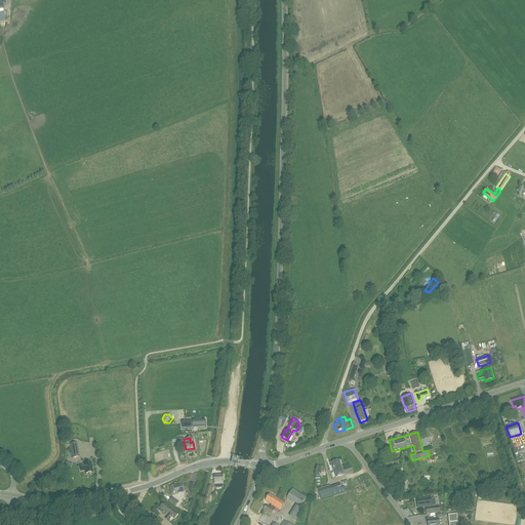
[(79,457),(77,443),(70,444),(72,458),(79,457)]
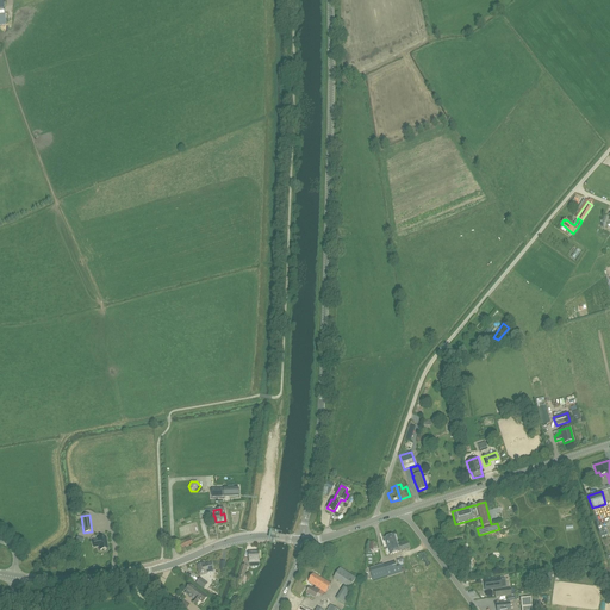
[(409,541),(398,545),(394,535),(385,537),(390,554),(399,552),(410,548),(409,541)]
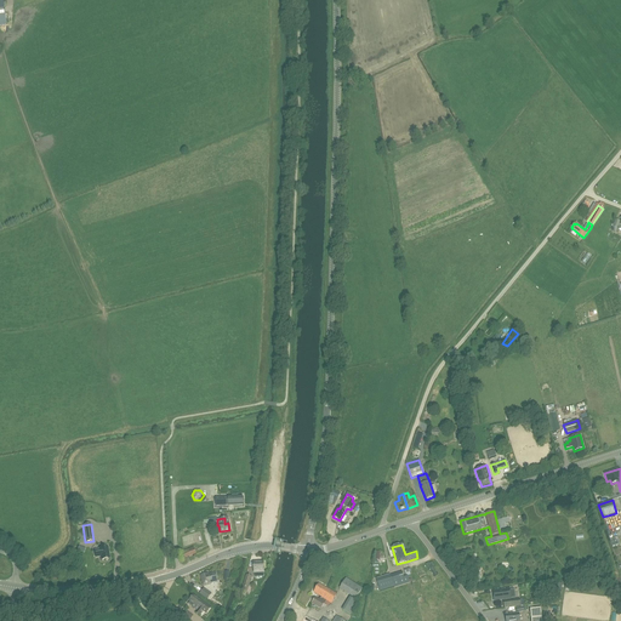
[(101,560),(109,559),(108,547),(98,548),(98,550),(95,550),(96,558),(101,557),(101,560)]
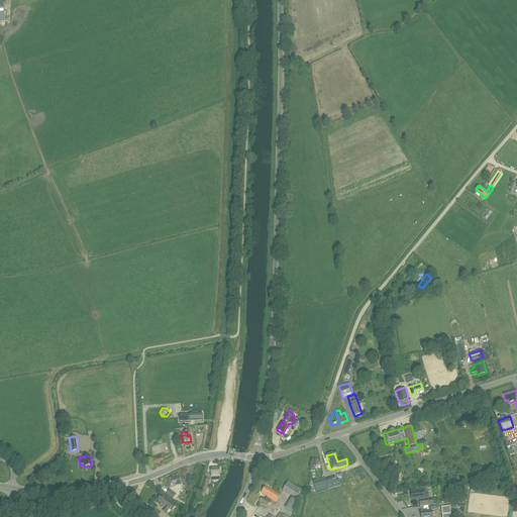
[(162,455),(151,459),(153,466),(164,460),(163,459),(169,457),(168,455),(163,458),(162,455)]
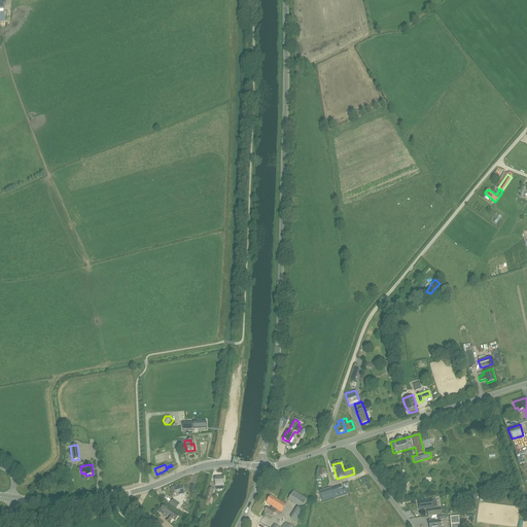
[(367,476),(365,478),(371,488),(374,487),(367,476)]
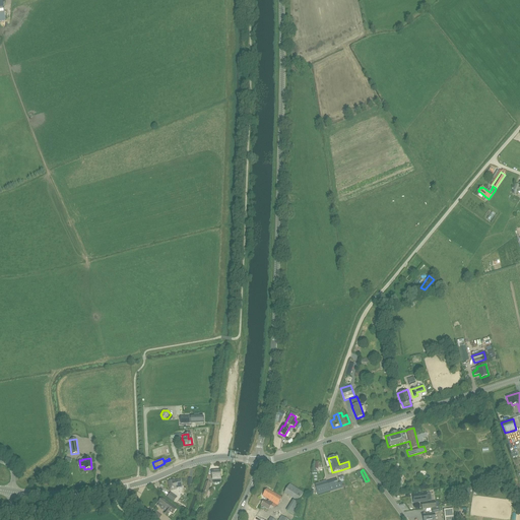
[(212,471),(212,479),(221,479),(220,470),(212,471)]
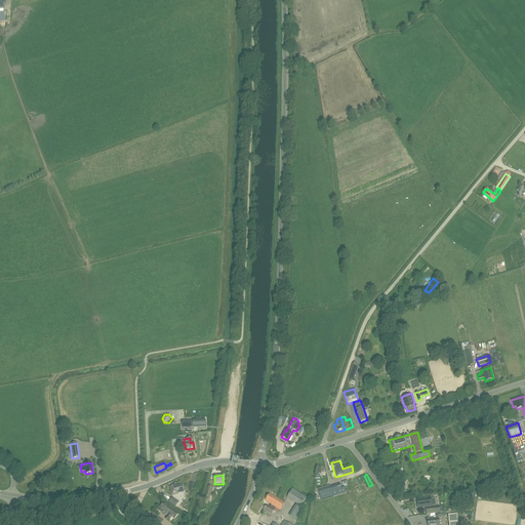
[(347,492),(345,487),(341,488),(339,482),(318,489),(321,500),(347,492)]
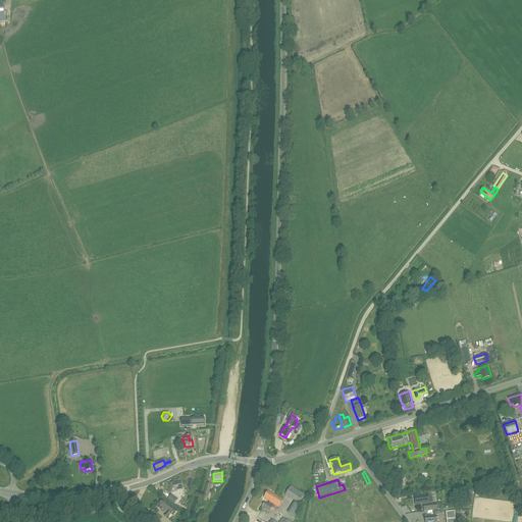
[(175,482),(168,483),(171,492),(177,491),(176,490),(184,488),(181,481),(175,482)]
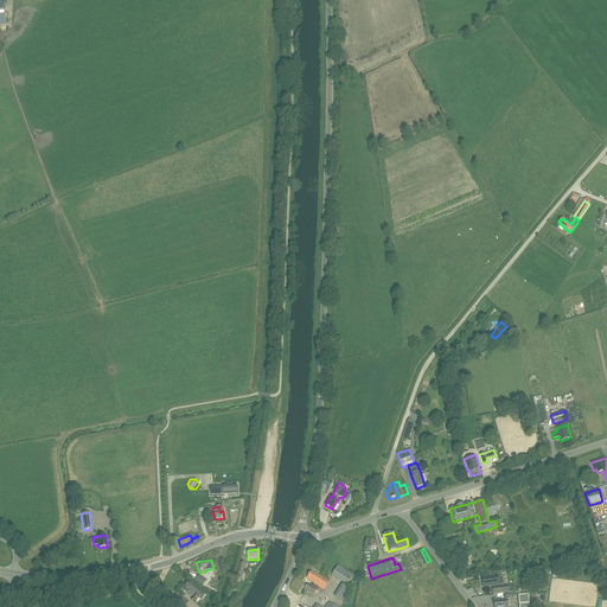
[(236,577),(242,579),(247,563),(241,562),(236,577)]
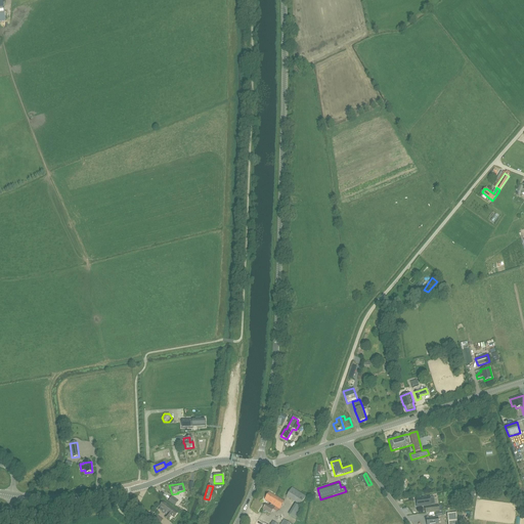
[(288,494),(302,504),(307,493),(294,485),(288,494)]
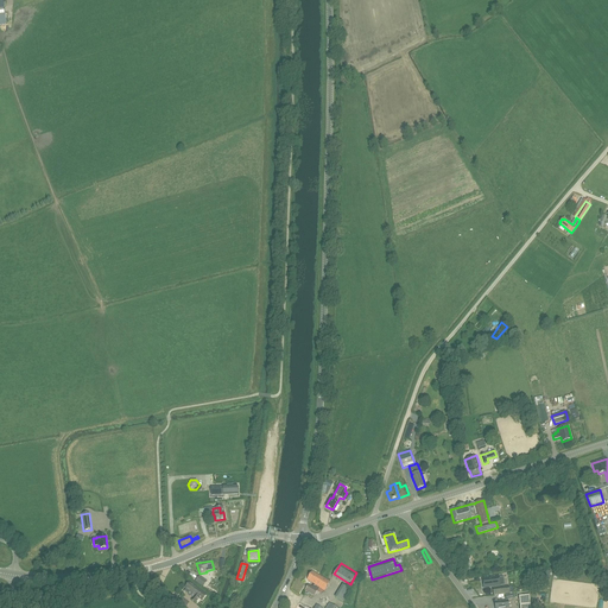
[(317,590),(320,588),(324,591),(330,582),(321,576),(320,576),(312,571),(308,581),(314,584),(311,587),(309,584),(305,590),(314,596),(318,590),(317,590)]
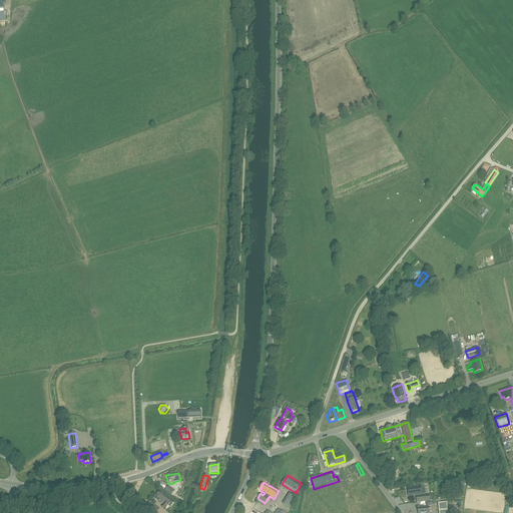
[(164,491),(171,496),(175,490),(168,486),(164,491)]
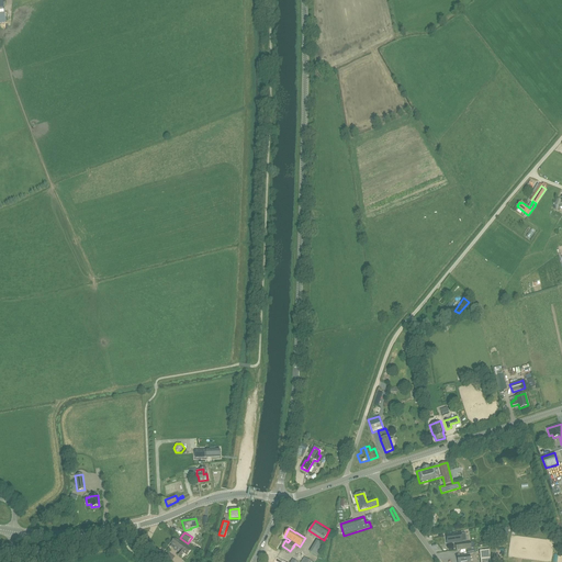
[(447,544),(462,542),(461,534),(446,536),(447,544)]
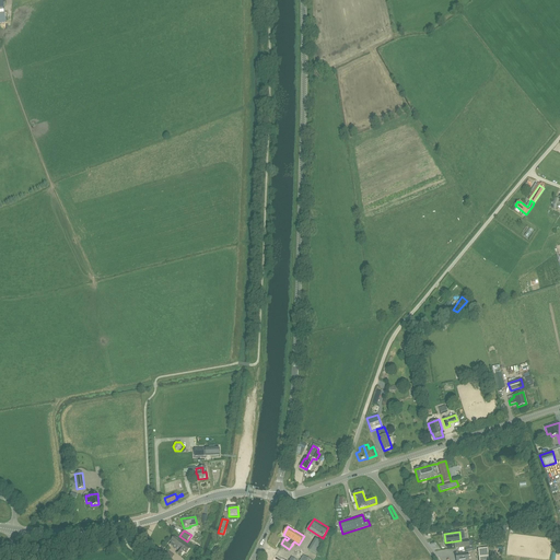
[(172,543),(170,545),(178,551),(176,552),(179,556),(183,551),(186,553),(189,548),(174,537),(171,541),(172,543)]
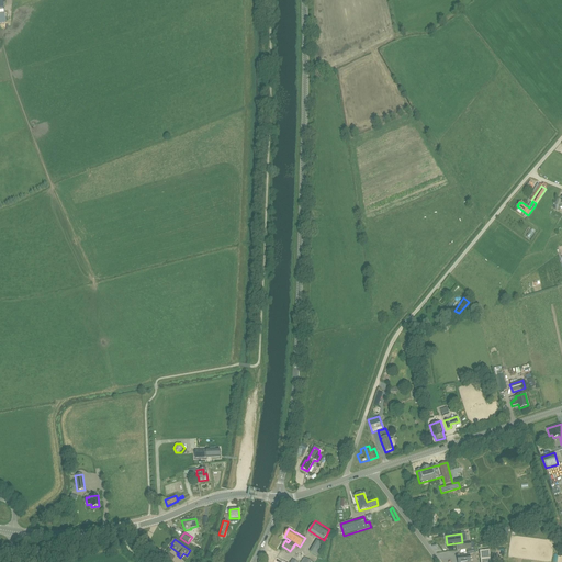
[(317,540),(313,552),(321,554),(324,541),(317,540)]
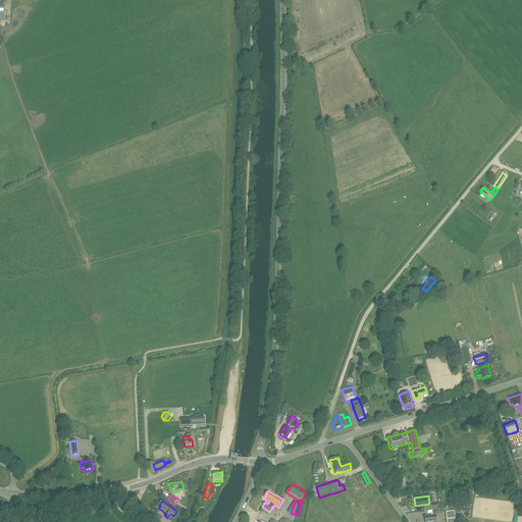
[(446,512),(446,521),(456,521),(455,511),(446,512)]
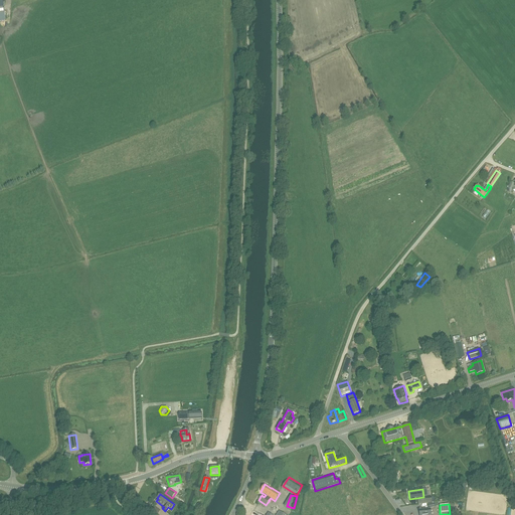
[(149,514),(150,514),(149,514),(158,514),(157,514),(160,510),(154,506),(151,510),(152,511),(149,514)]
